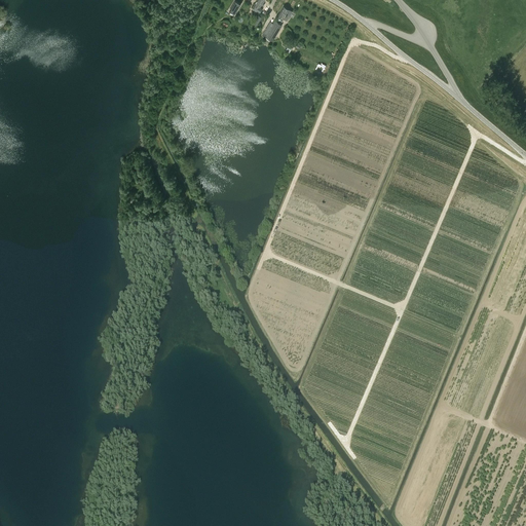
[(240,3),(235,0),(230,9),(235,12),(240,3)]
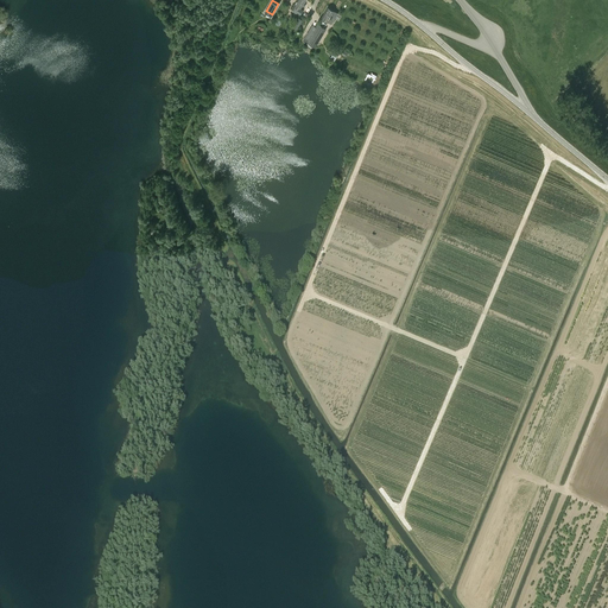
[(305,5),(304,4),(305,0),(297,0),(292,8),(299,14),(305,5)]
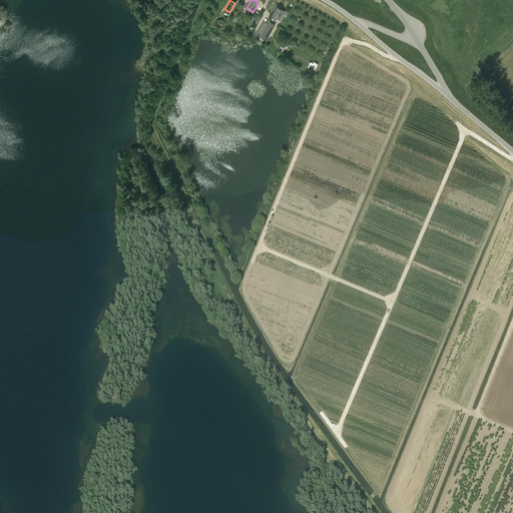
[(277,6),(272,14),(271,15),(280,20),(282,16),(286,11),(283,9),(277,6)]
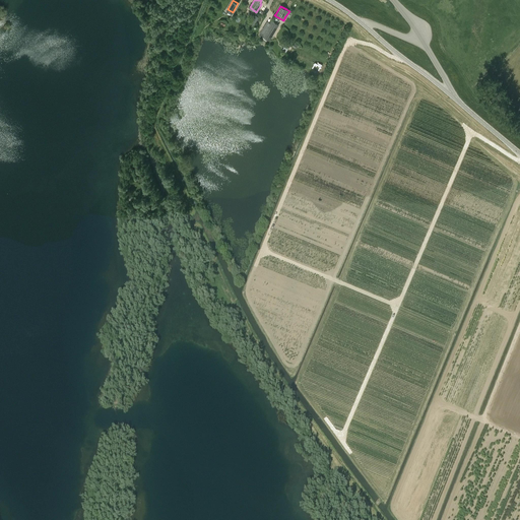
[(255,24),(256,25),(257,23),(256,22),(260,17),(255,14),(250,22),(255,25),(255,24)]
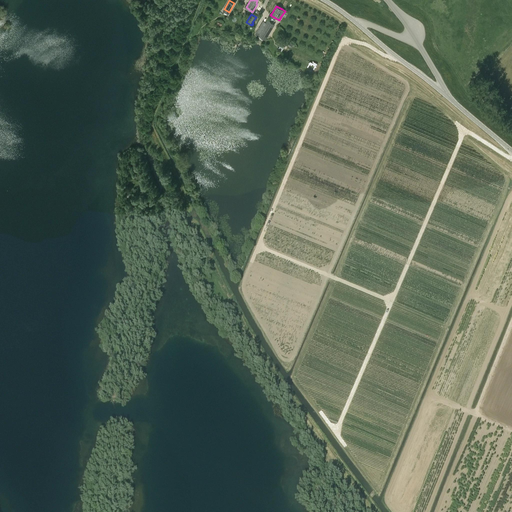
[(255,34),(258,36),(265,40),(274,25),(267,21),(266,23),(263,21),(255,34)]
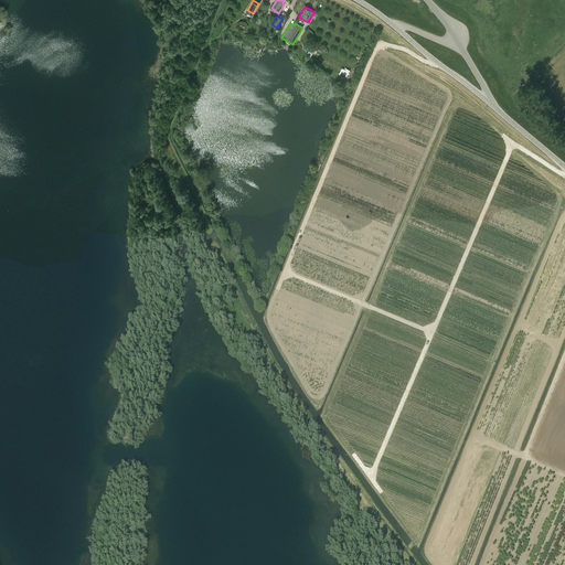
[(311,56),(316,50),(307,44),(305,50),(308,52),(307,53),(309,54),(309,55),(311,56)]
